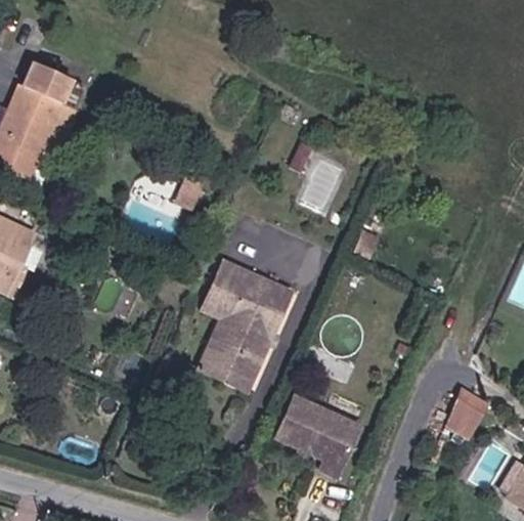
[(44,138),(60,101),(71,78),(32,60),(22,84),(17,82),(7,106),(0,122),(0,166),(27,178),(44,138)]
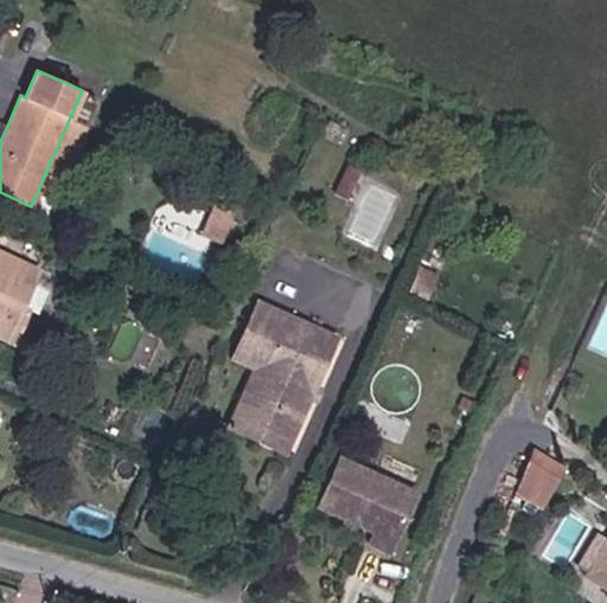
[(91,127),(70,117),(51,160),(72,170),(91,127)]
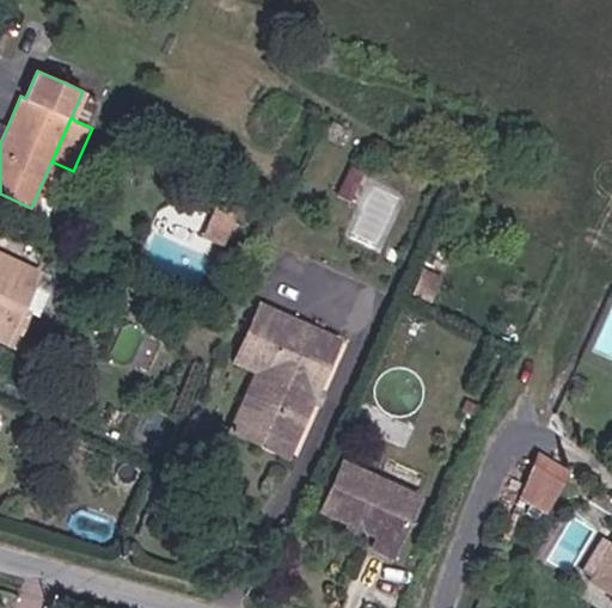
[(353,160),(341,189),(355,194),(367,166),(353,160)]
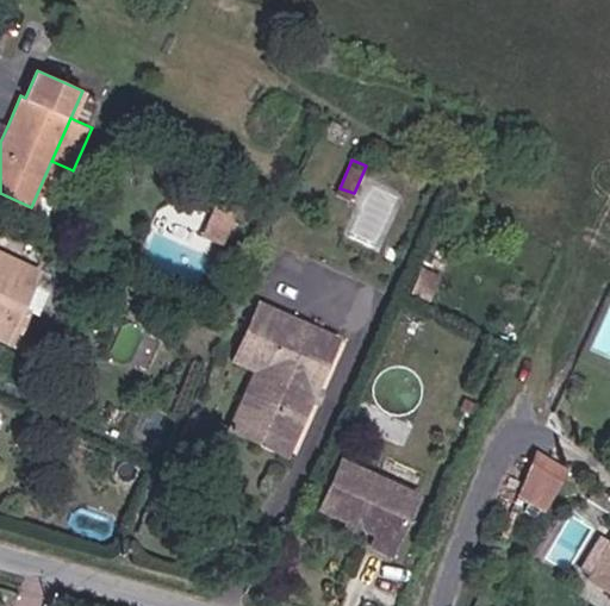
[(209,217),(230,226),(240,202),(219,194),(209,217)]
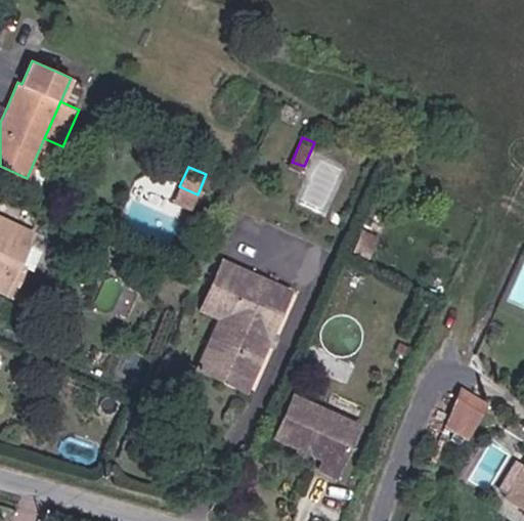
[(198,194),(179,186),(173,201),(190,209),(198,194)]
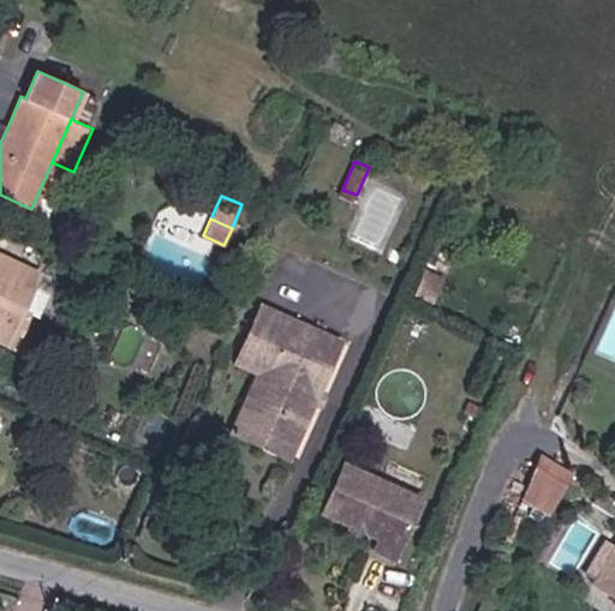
[(0,255),(0,340),(13,346),(29,312),(21,309),(37,273),(0,255)]
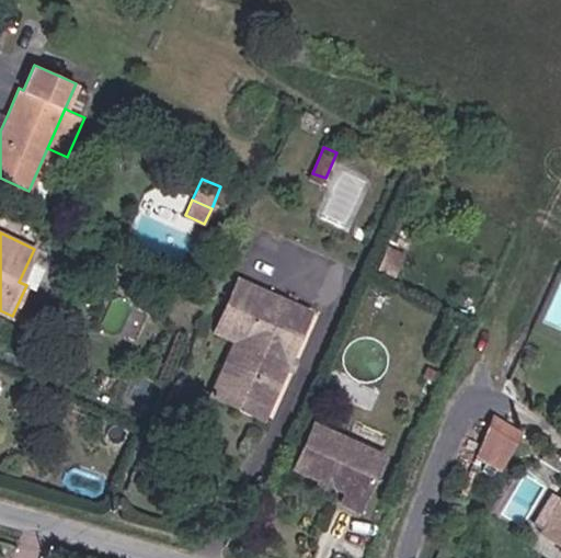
[(215,329),(237,339),(247,343),(225,389),(266,408),(285,366),(292,353),(311,308),(239,275),(215,329)]
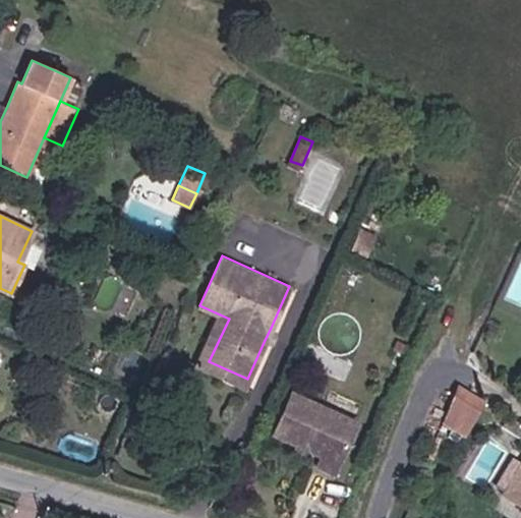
[(243,387),(247,379),(209,361),(229,319),(220,314),(196,365),(243,387)]
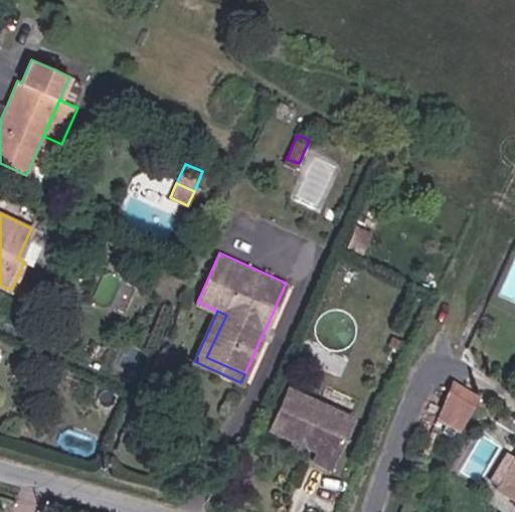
[(274,328),(268,324),(262,336),(269,339),(274,328)]
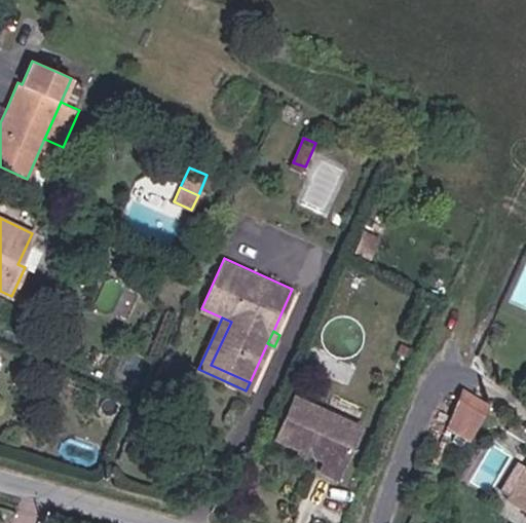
[(488,403),(461,386),(453,407),(473,422),(488,403)]
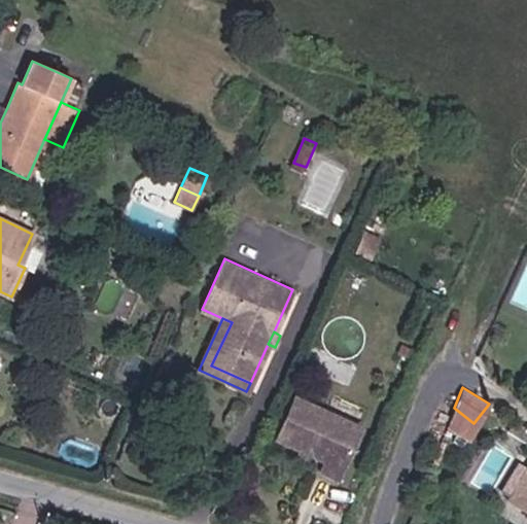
[(279,438),(301,447),(312,452),(327,458),(322,472),(337,479),(359,423),(295,397),(279,438)]
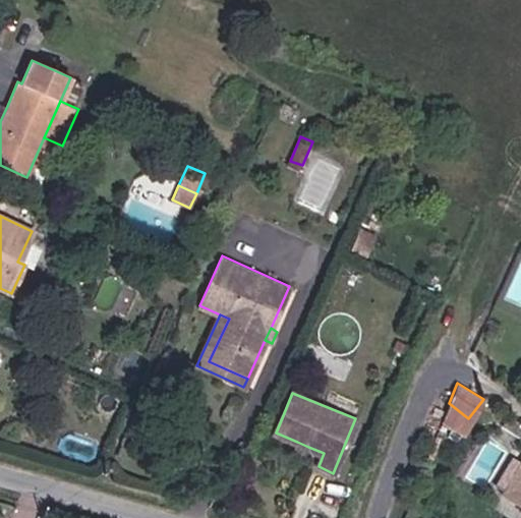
[(457,433),(468,418),(449,403),(442,419),(457,433)]
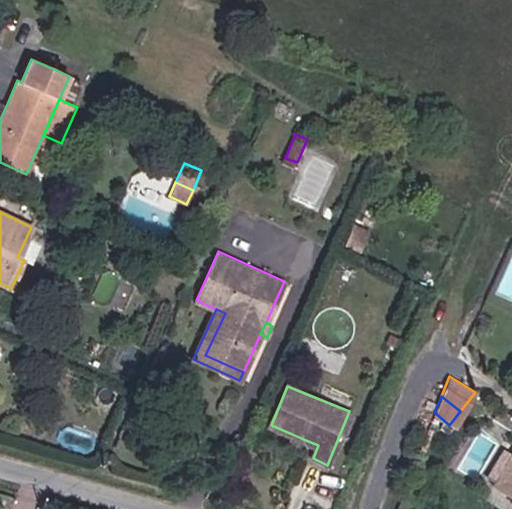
[(303,439),(292,434),(289,440),(301,445),(303,439)]
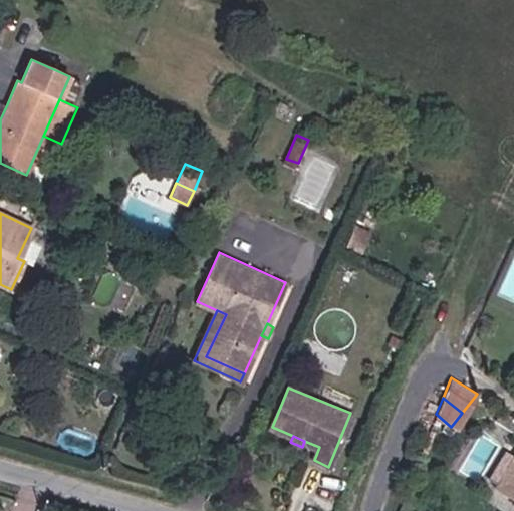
[(487,480),(496,486),(513,458),(513,456),(505,451),(487,480)]
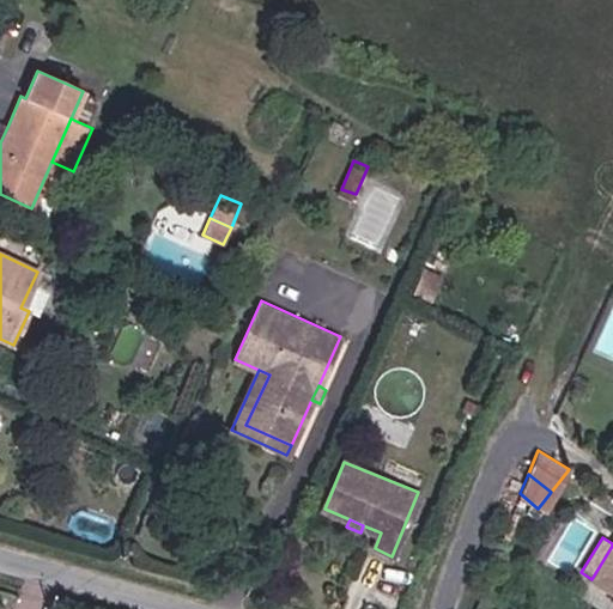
[(612,546),(592,579),(590,580),(612,594),(612,546)]
